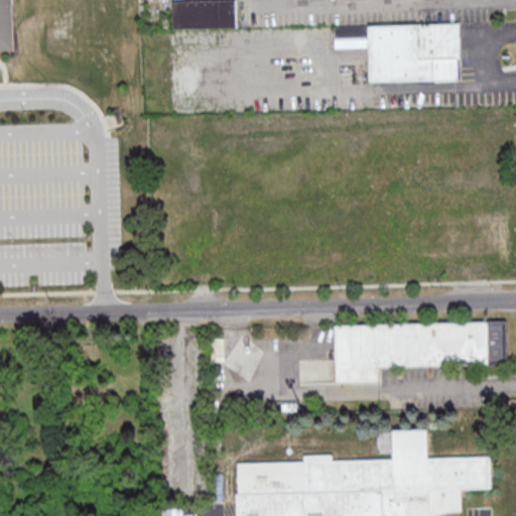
[(0,0),(0,48),(13,48),(11,0),(0,0)]
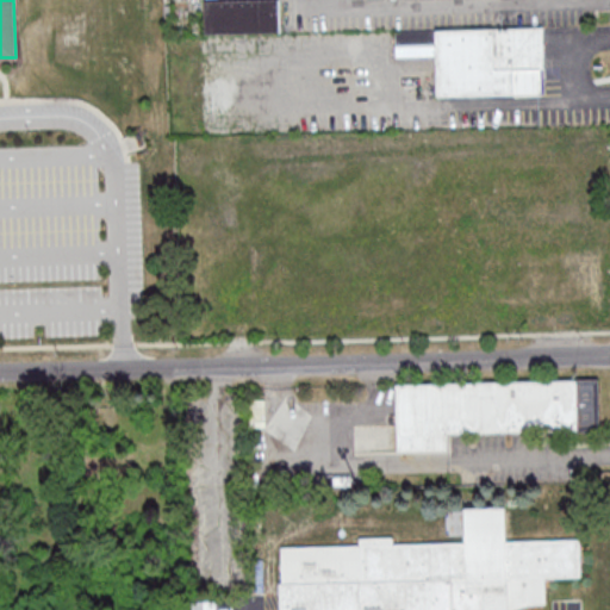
[(281,0),(206,0),(206,33),(281,33),(281,0)]
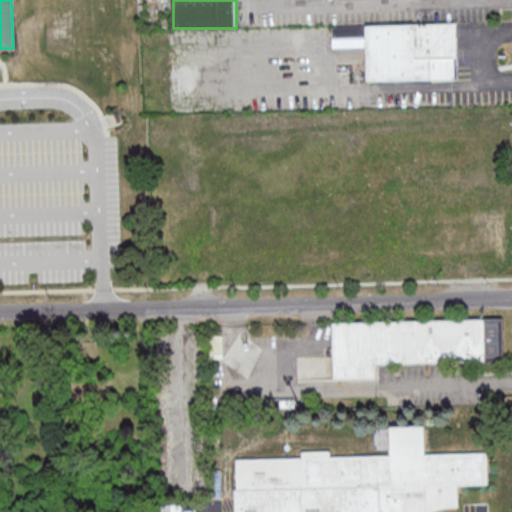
[(364,25),(455,22),(456,57),(454,57),(454,78),(366,81),(364,25)]
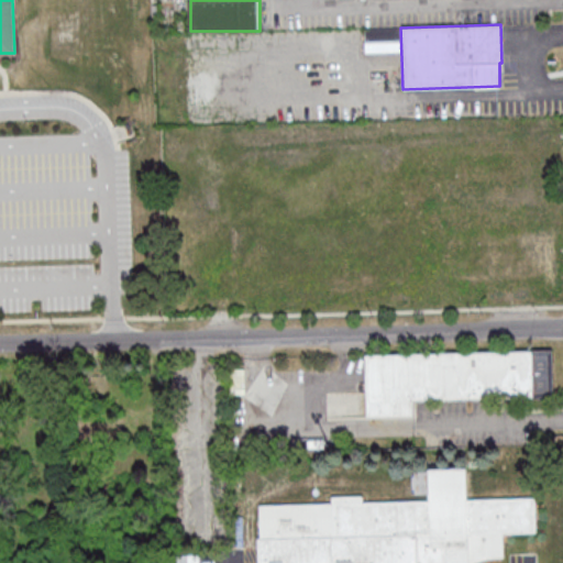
[(397,42),(397,28),(365,28),(365,42),(397,42)]
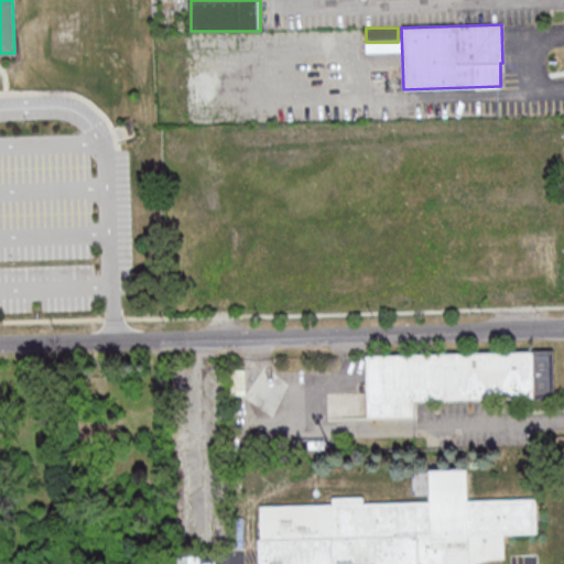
[(414,400),(554,399),(553,351),(368,354),(368,416),(414,416),(414,400)]
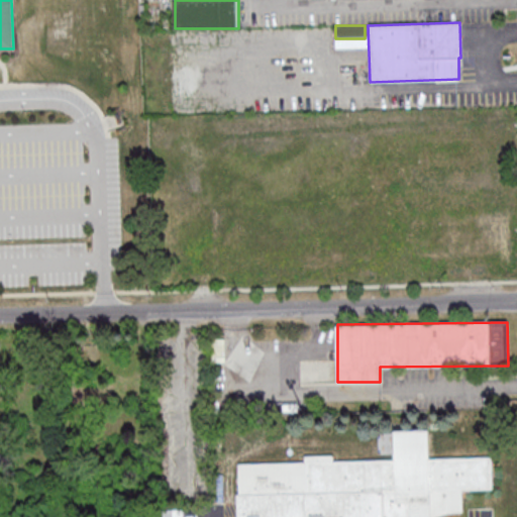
[(236,516),(235,462),(304,461),(304,456),(332,455),(332,461),(395,459),(394,430),(429,429),(430,458),(491,456),(492,489),(460,490),(461,511),(450,512),(436,516),(434,516),(236,516)]
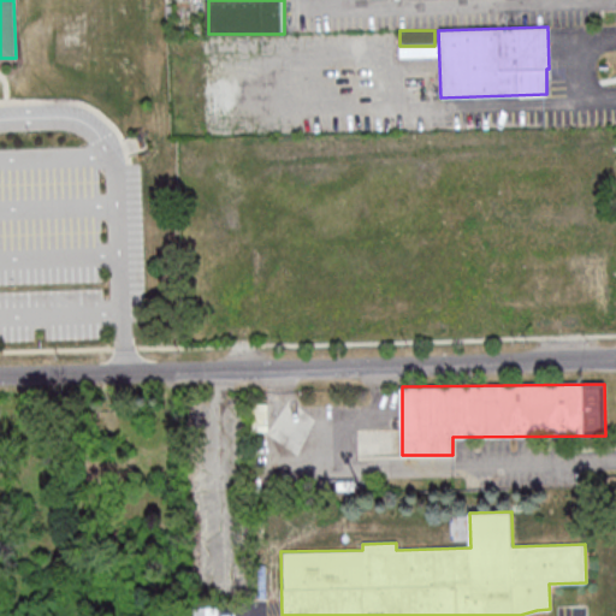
All buildings are outlined.
